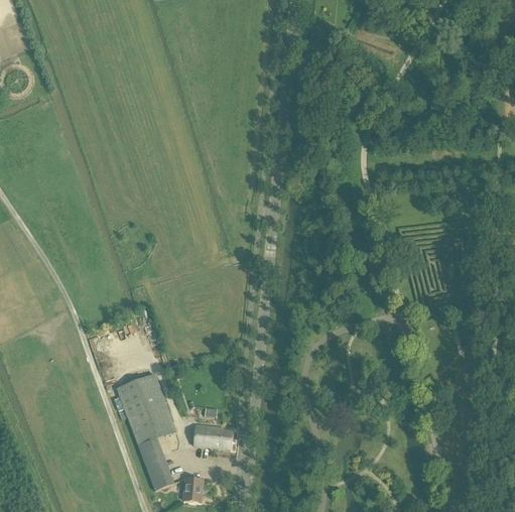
[(506,247),(514,246),(514,235),(506,236),(506,247)]
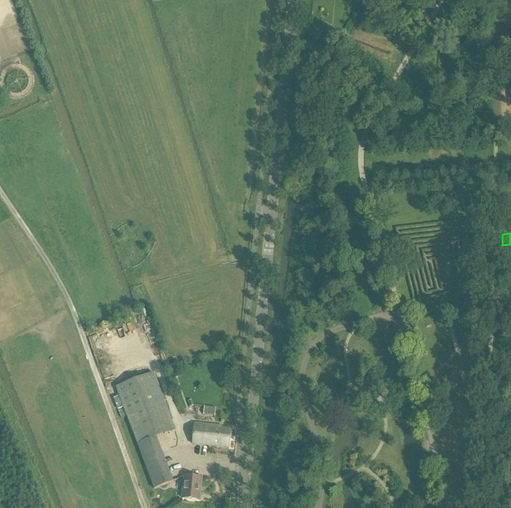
[(115,384),(153,486),(172,479),(155,434),(174,427),(153,370),(115,384)]
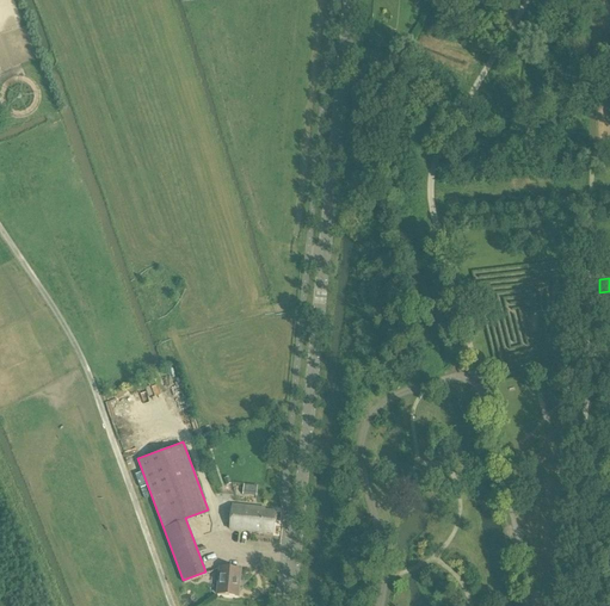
[(242,481),(242,492),(256,493),(257,482),(242,481)]
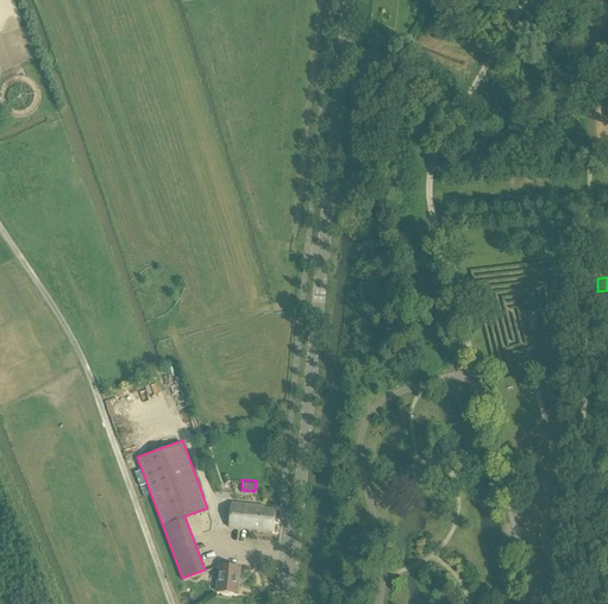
[(230,499),(227,524),(270,528),(273,507),(262,505),(263,503),(230,499)]
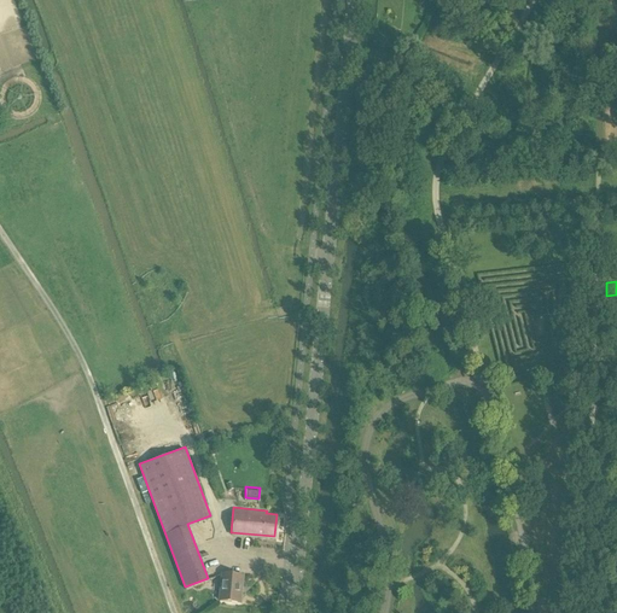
[(242,573),(221,571),(219,597),(239,600),(242,573)]
